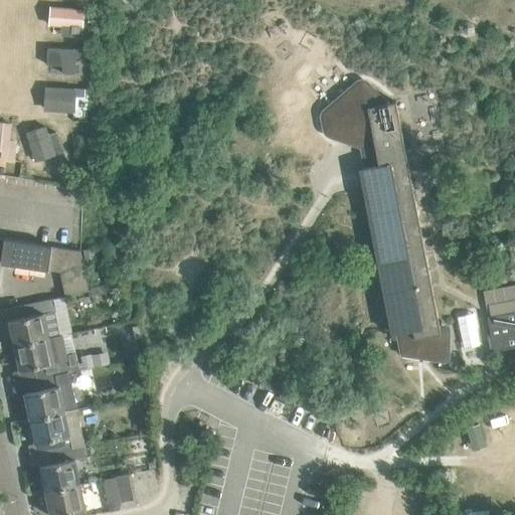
[(84,3),(46,2),(46,22),(59,21),(59,30),(69,31),(80,32),(83,23),(84,3)]
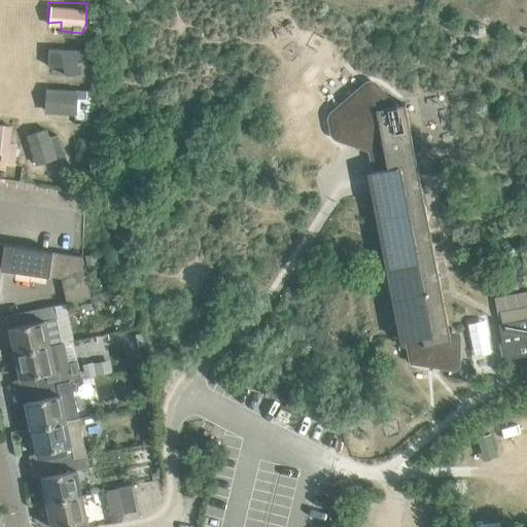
[(85,45),(46,44),(46,64),(60,64),(60,73),(75,74),(77,58),(85,58),(85,45)]
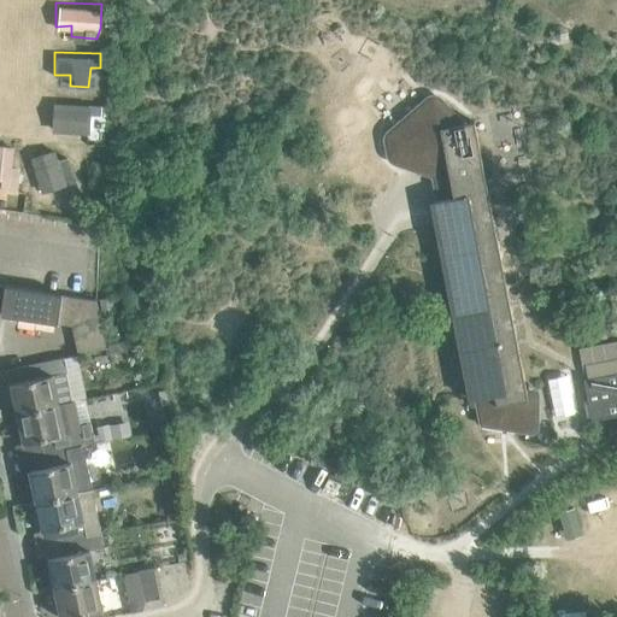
[(98,98),(52,97),(52,121),(68,119),(68,130),(89,131),(89,116),(99,115),(98,98)]
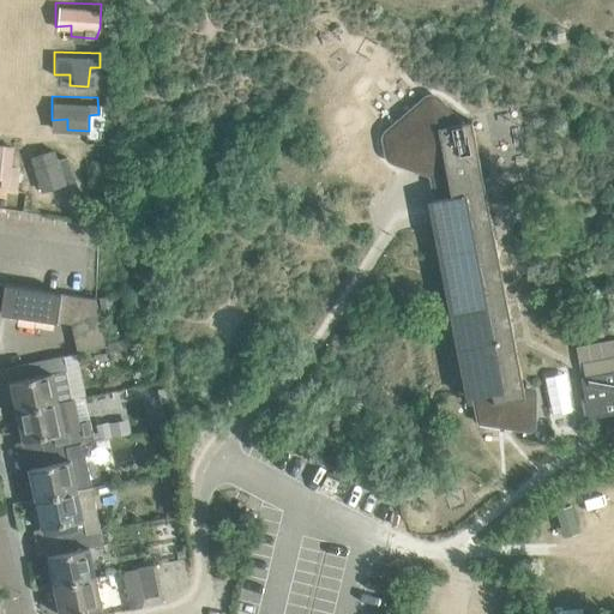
[(427,97),(425,98),(423,100),(385,132),(384,134),(384,136),(383,137),(383,138),(383,139),(385,155),(386,156),(386,158),(387,160),(390,161),(391,162),(438,179),(443,199),(434,200),(433,193),(431,193),(432,200),(428,202),(433,229),(450,317),(468,408),(479,407),(481,423),(524,429),(525,419),(534,419),(533,392),(524,395),(470,121),(458,124),(438,101),(437,98),(434,97),(432,97),(429,97),(428,97),(427,97)]
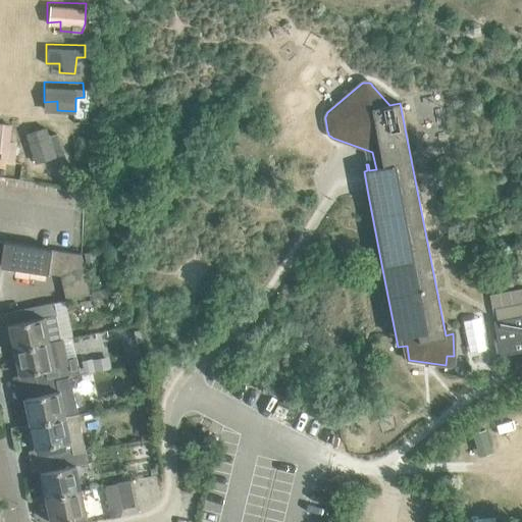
[(0,160),(11,161),(13,122),(0,121),(0,160)]
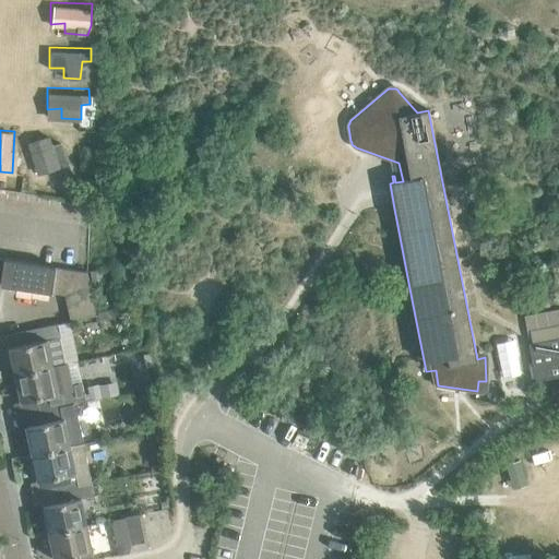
[(28,141),(36,174),(64,167),(54,133),(28,141)]
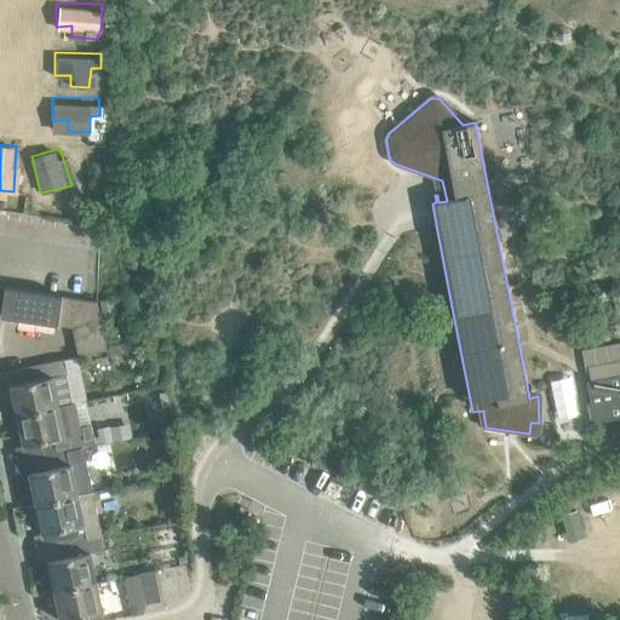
[(0,316),(57,326),(62,297),(4,288),(0,314),(0,316)]
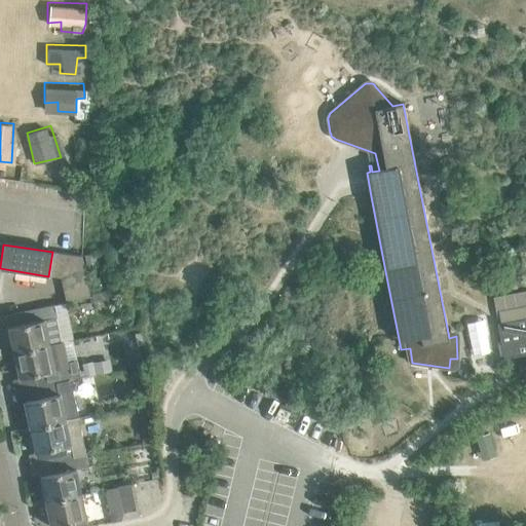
[(81,256),(52,252),(48,276),(61,278),(84,273),(81,256)]
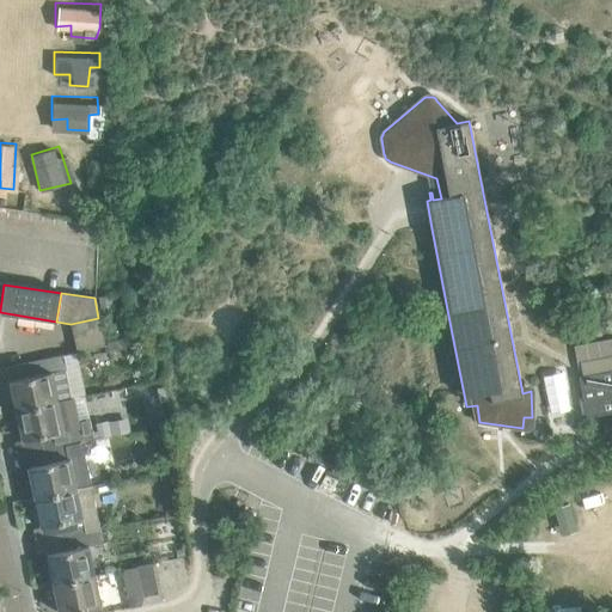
[(99,298),(101,308),(112,306),(110,295),(99,298)]
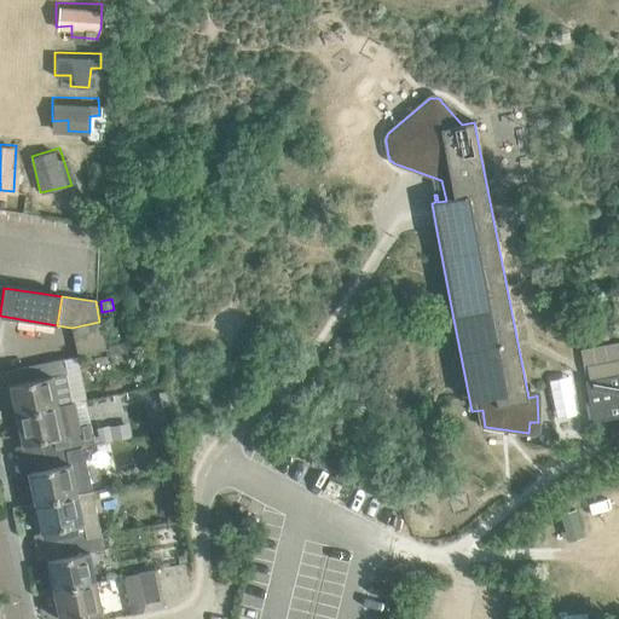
[(71,328),(74,341),(103,335),(99,322),(71,328)]
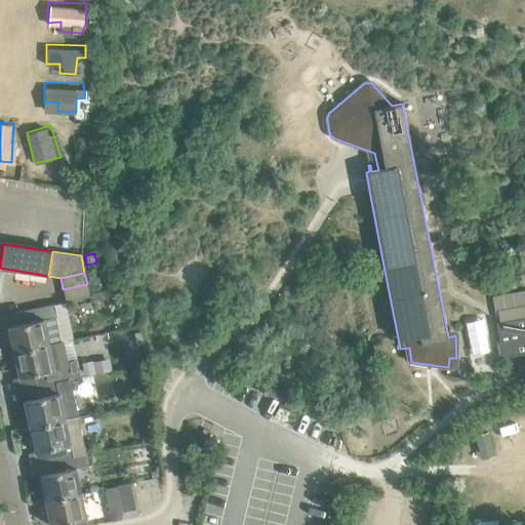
[(89,296),(87,284),(63,289),(66,301),(89,296)]
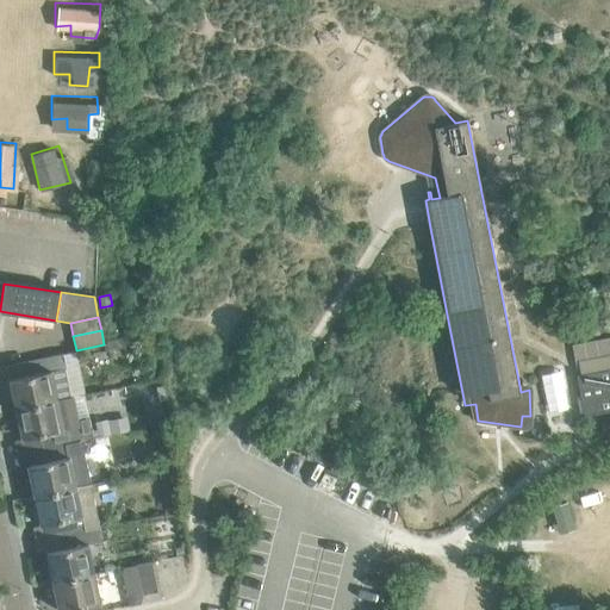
[(609,337),(571,346),(574,365),(609,358),(609,337)]
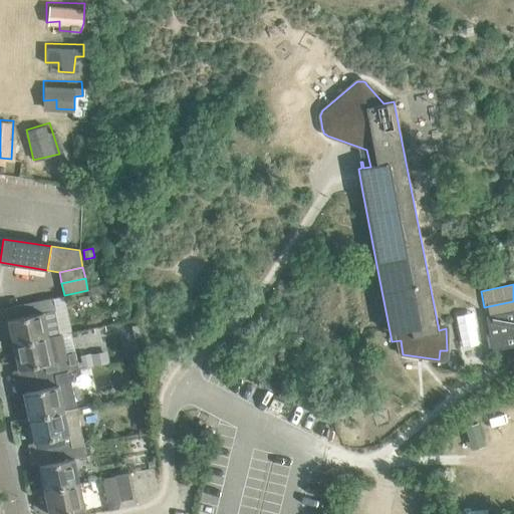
[(23,316),(8,319),(13,344),(60,334),(54,310),(55,310),(52,298),(21,304),(23,316)]
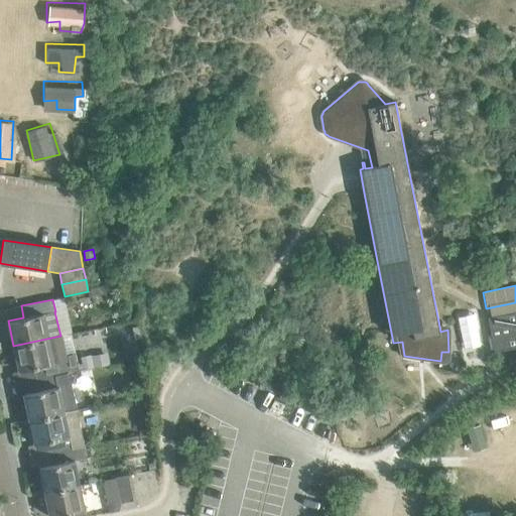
[(515,312),(488,318),(495,352),(515,347),(515,312)]
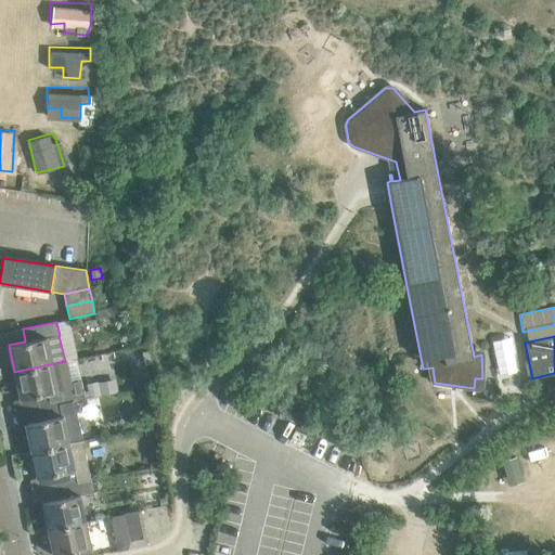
[(511,337),(492,341),(501,375),(519,371),(511,337)]
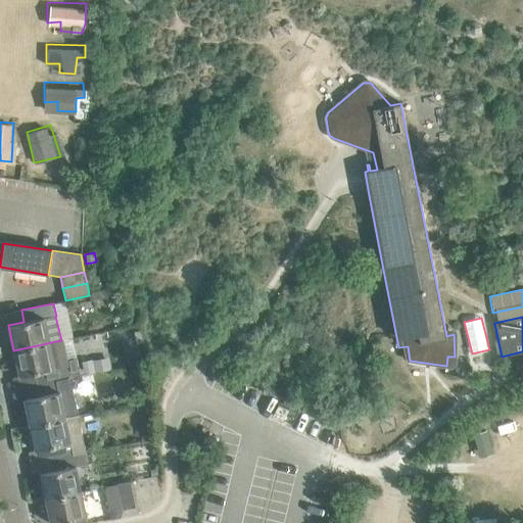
[(137,346),(143,345),(141,332),(134,334),(137,346)]
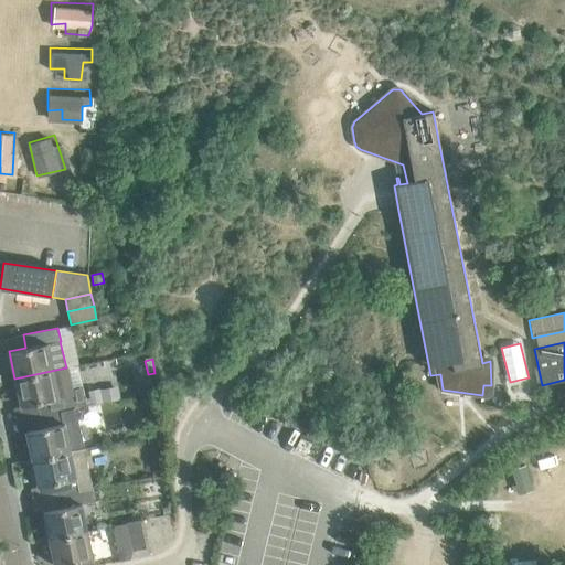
[(38,403),(41,415),(75,408),(87,405),(78,365),(66,368),(14,379),(20,406),(38,403)]
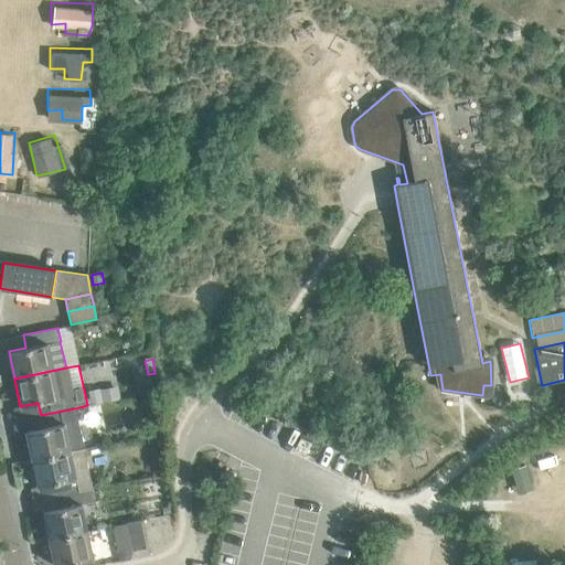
[(98,390),(88,392),(92,404),(100,402),(98,390)]
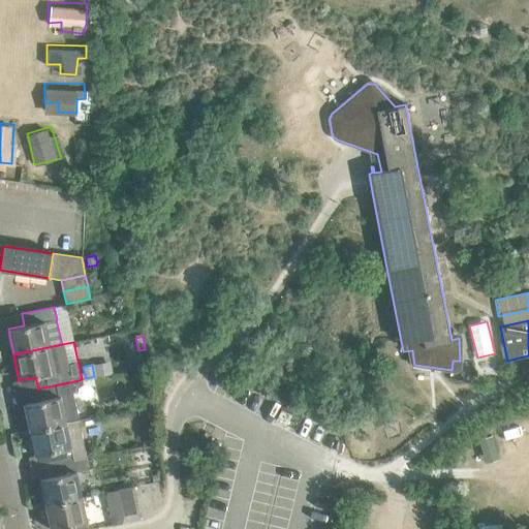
[(96,376),(112,374),(111,367),(95,369),(96,376)]
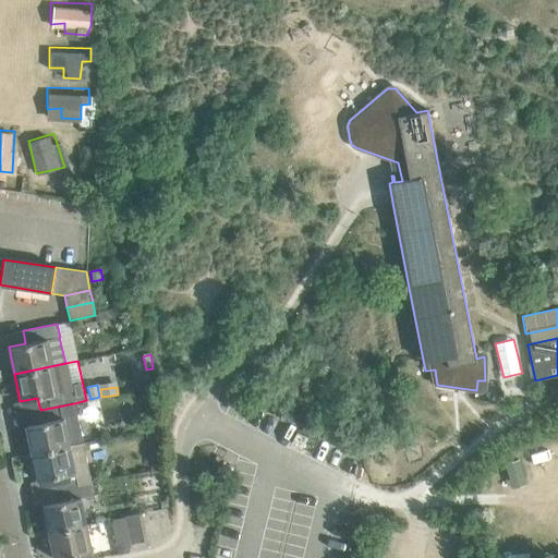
[(43,423),(25,426),(32,453),(83,443),(74,403),(40,410),(43,423)]
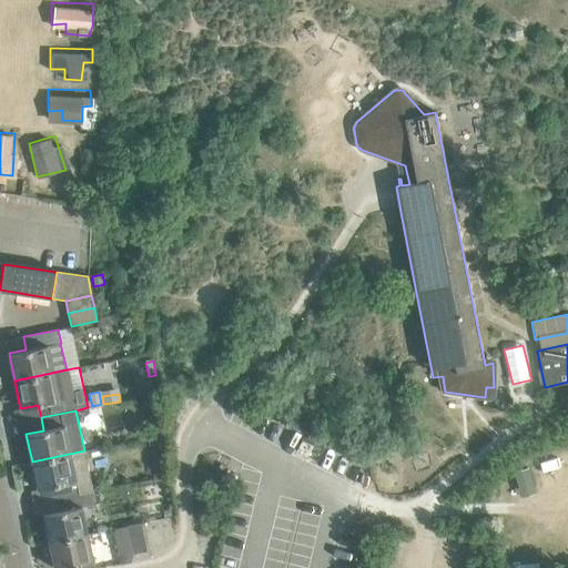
[(164,423),(155,424),(158,437),(166,435),(164,423)]
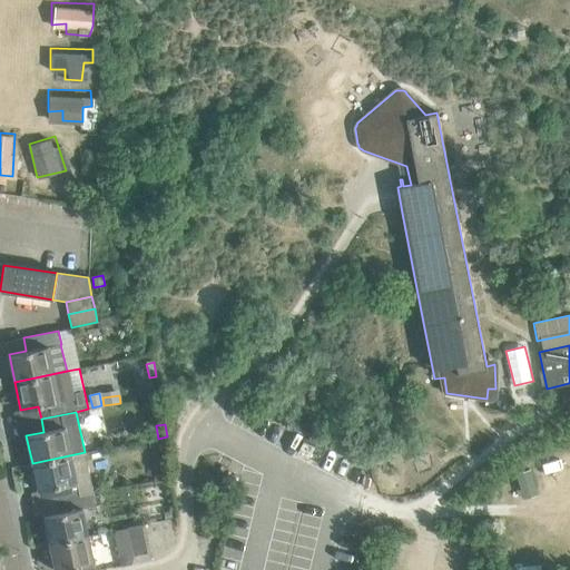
[(90,479),(85,452),(32,463),(38,491),(56,488),(58,500),(92,492),(90,479)]
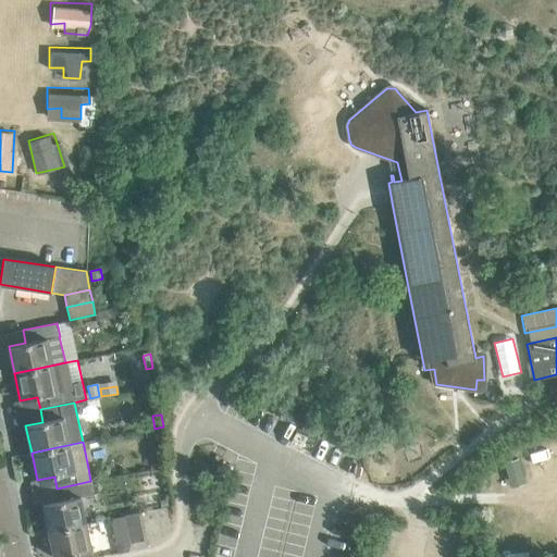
[(48,532),(86,523),(81,497),(94,494),(90,481),(57,489),(60,502),(42,505),(48,532)]
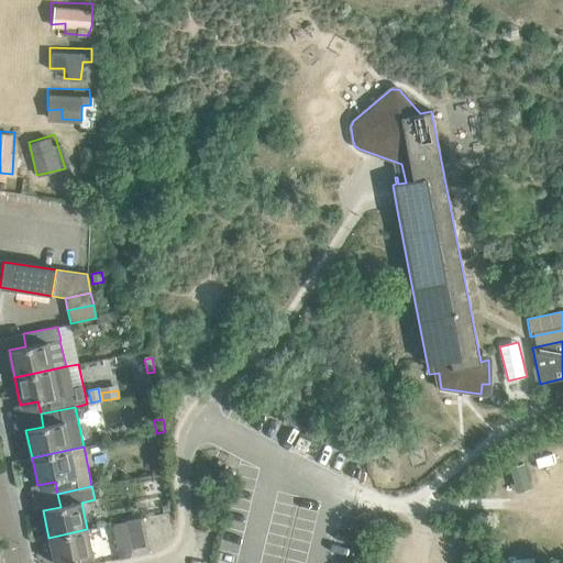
[(125,521),(132,549),(145,545),(139,518),(125,521)]
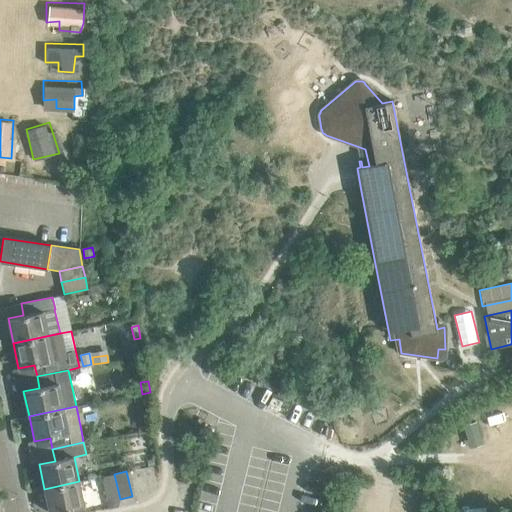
[(85,511),(79,482),(79,481),(44,489),(49,511),(57,511),(76,508),(77,511),(85,511)]
